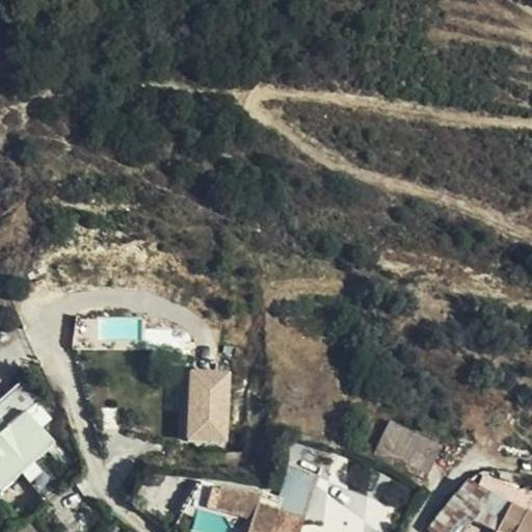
[(78,345),(144,343),(144,315),(77,317),(78,345)]
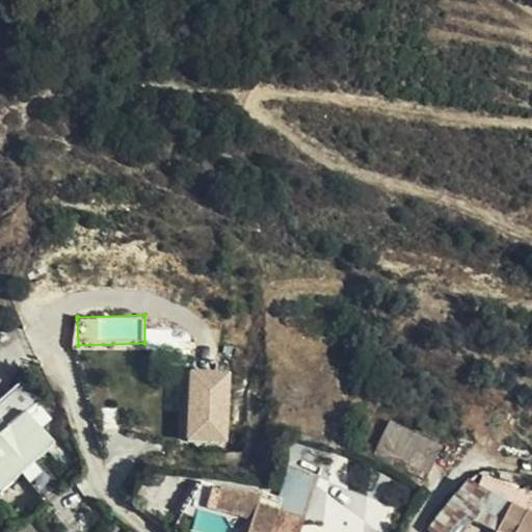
[(0,469),(12,474),(26,445),(31,432),(45,404),(10,388),(17,373),(0,365),(0,469)]
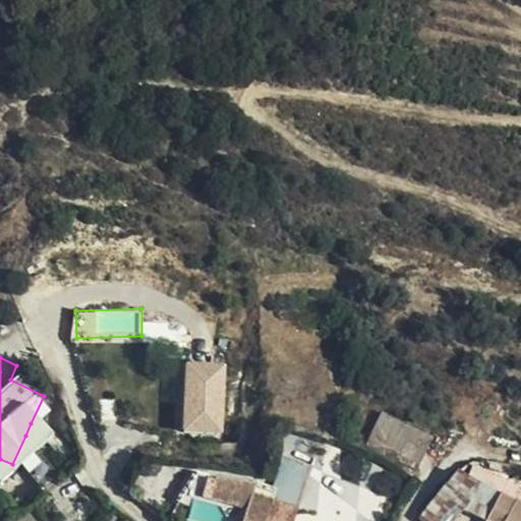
[(183,363),(184,433),(227,432),(226,363),(183,363)]
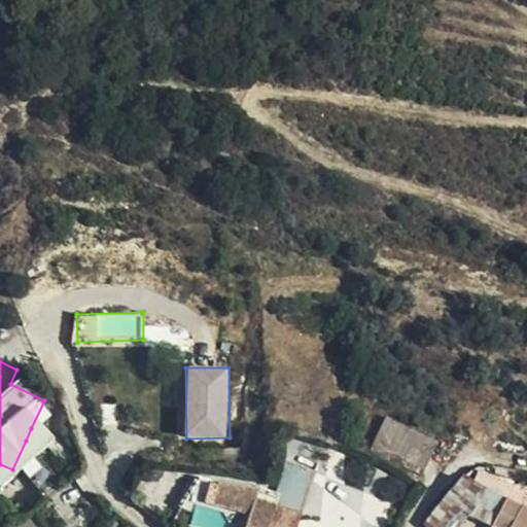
[(423,475),(440,441),(387,416),(371,450),(423,475)]
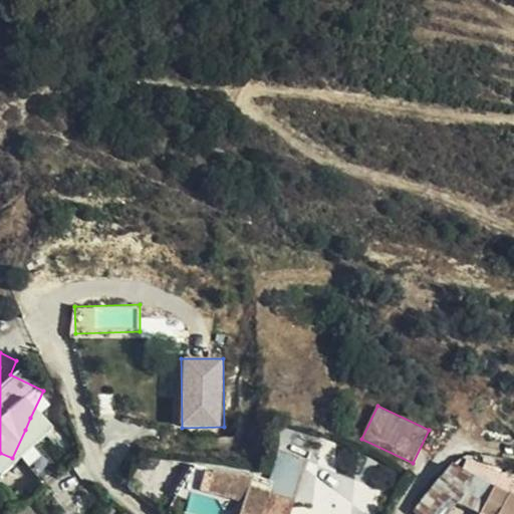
[(30,418),(25,430),(48,442),(54,430),(30,418)]
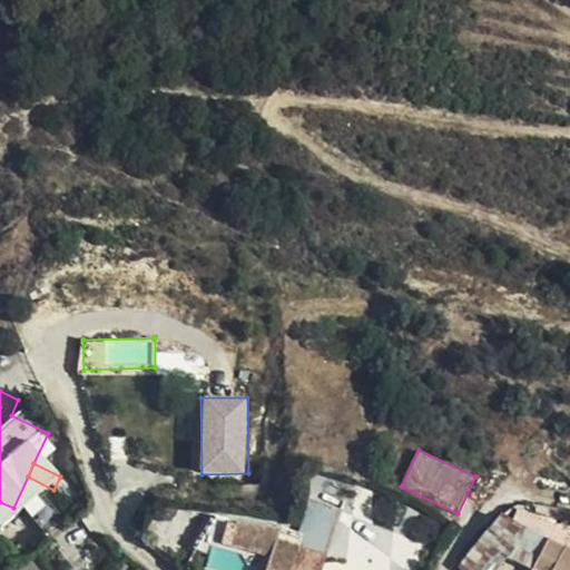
[(285,516),(284,518),(264,563),(275,569),(338,569),(323,562),(334,538),(285,516)]
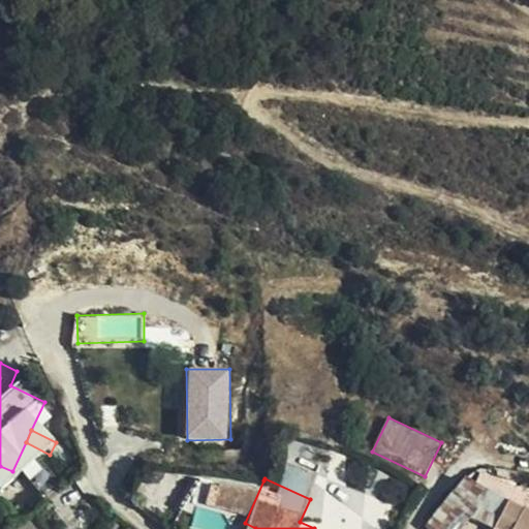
[(528,528),(528,504),(506,495),(491,528),(528,528)]
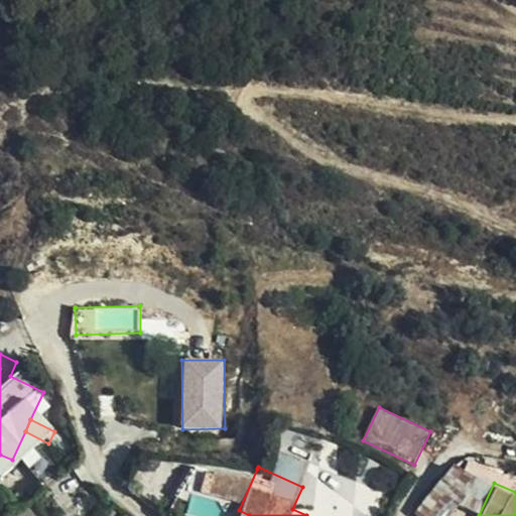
[(461,515),(467,515),(476,492),(459,486),(449,511),(461,515)]
